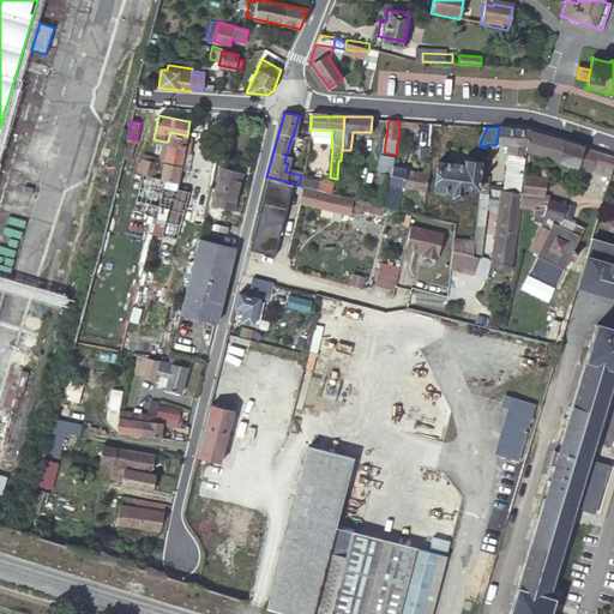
[(530,130),(499,127),(497,144),(507,145),(507,154),(509,155),(504,190),(522,192),(527,151),(528,149),(530,132),(530,130)]
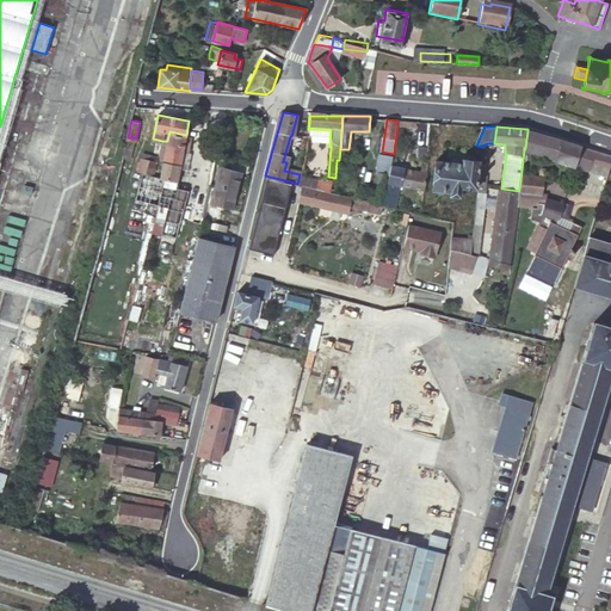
[(166,146),(183,149),(186,135),(170,131),(167,141),(166,146)]
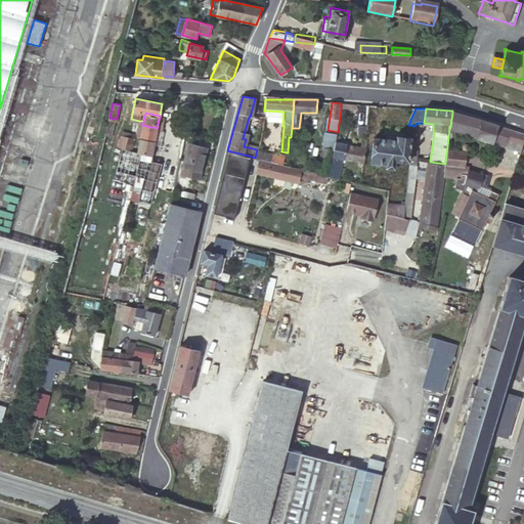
[(481,120),(452,113),(450,127),(453,127),(471,131),(470,134),(477,135),(481,120)]
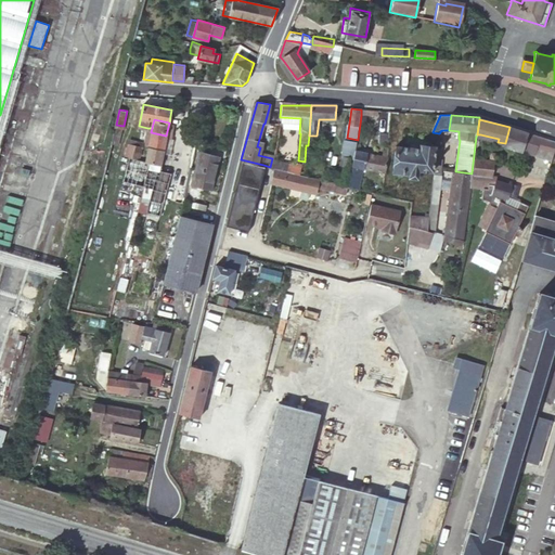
[(116,125),(112,144),(119,145),(124,126),(116,125)]
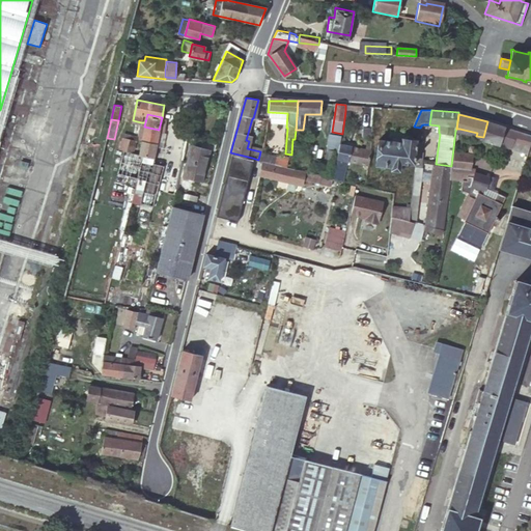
[(504,126),(487,121),(483,137),(482,140),(499,144),(504,126)]
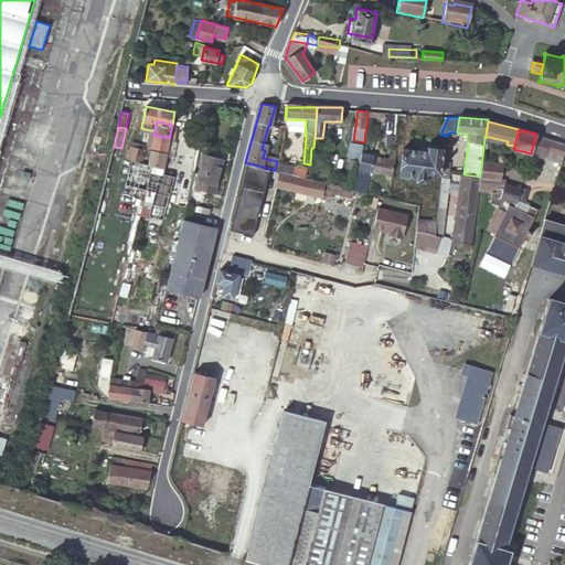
[(531,153),(562,162),(564,152),(564,144),(536,134),(531,153)]
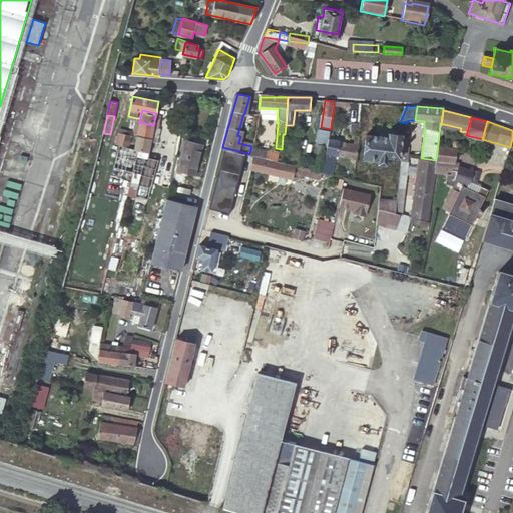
[(137,133),(150,136),(153,125),(139,122),(137,133)]
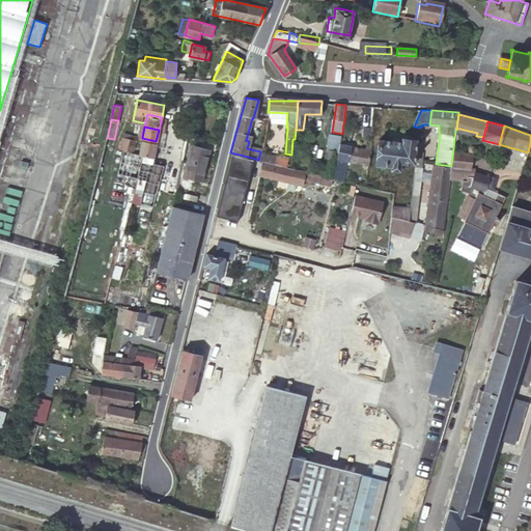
[(122,148),(133,151),(136,136),(124,134),(122,148)]
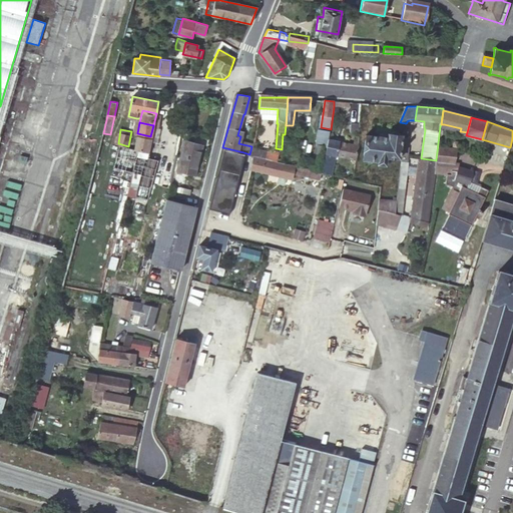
[(330,137),(331,132),(320,130),(314,169),(325,172),(328,152),(330,137)]
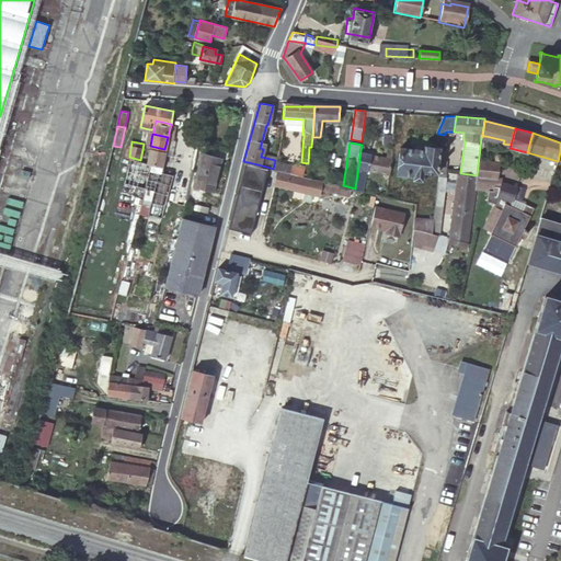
[(421,170),(436,172),(439,148),(437,148),(437,145),(435,144),(430,144),(428,147),(425,147),(425,150),(401,149),(398,173),(411,175),(411,179),(420,179),(421,170)]
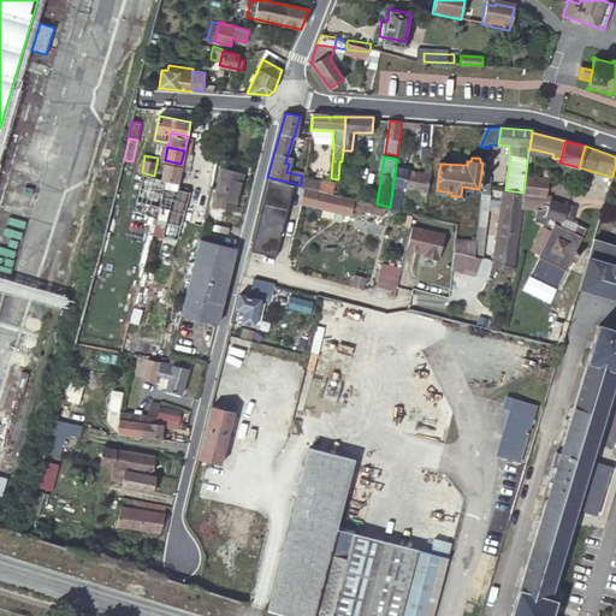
[(176,187),(181,164),(165,160),(161,177),(167,178),(166,184),(176,187)]
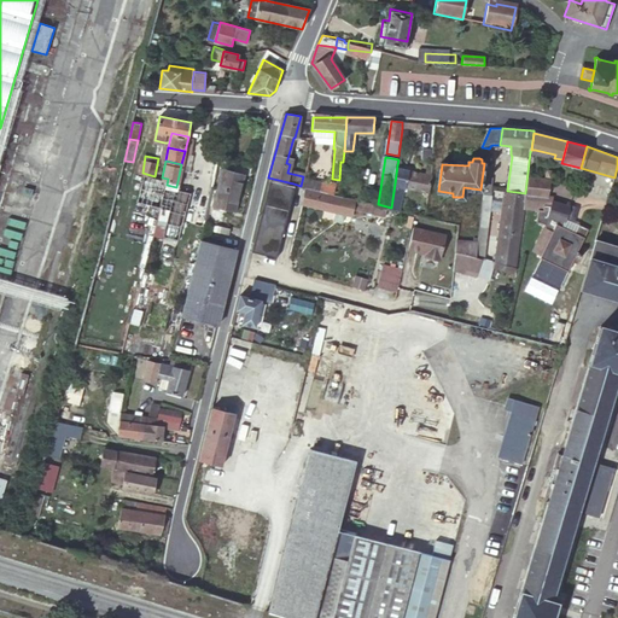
[(433,174),(397,165),(395,184),(406,185),(430,191),(433,174)]
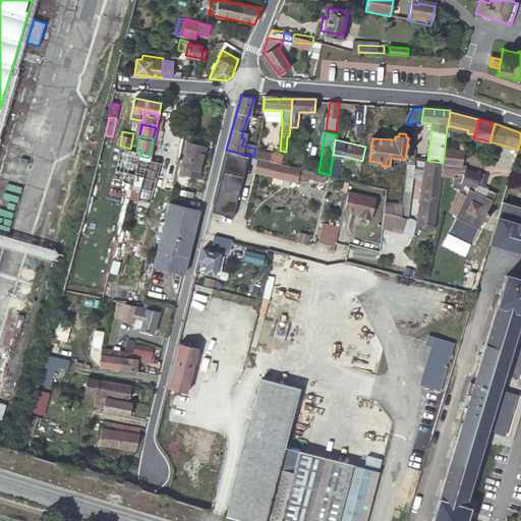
[(185,158),(201,162),(206,147),(188,141),(185,158)]
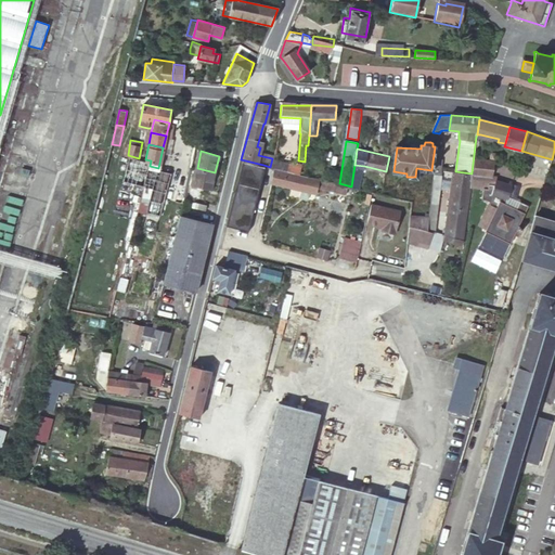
[(305,167),(272,158),(270,167),(274,167),(304,175),(304,171),(305,167)]
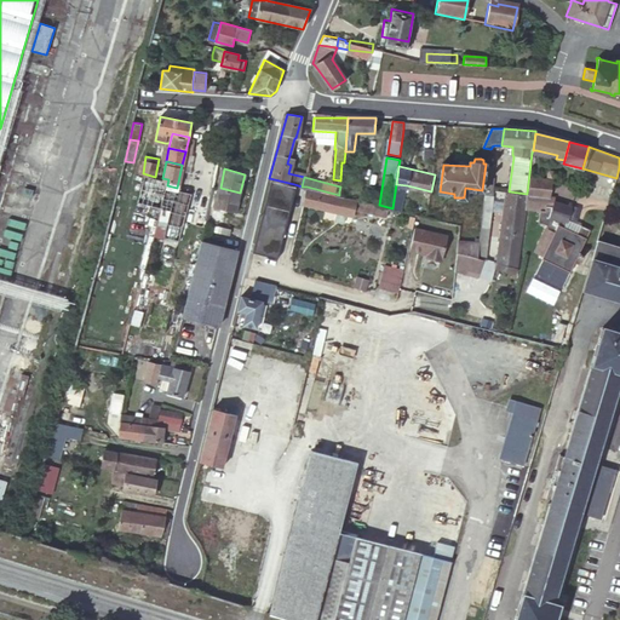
[(294,184),(269,178),(251,252),(262,254),(259,264),(280,270),(282,260),(276,258),(294,184)]
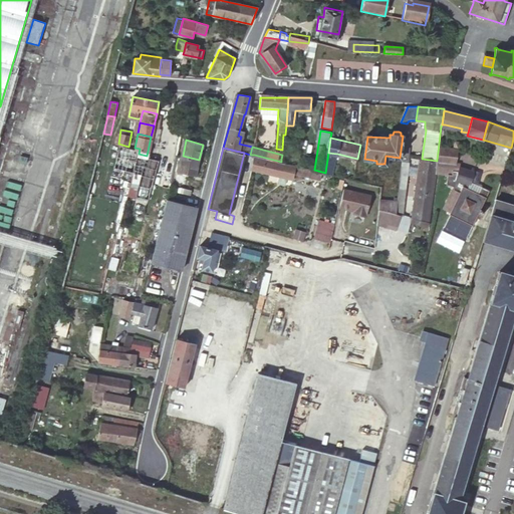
[(441,149),(438,174),(449,175),(458,176),(457,179),(469,183),(471,184),(475,172),(461,167),(461,164),(458,164),(459,159),(462,159),(462,156),(459,156),(460,151),(441,149)]
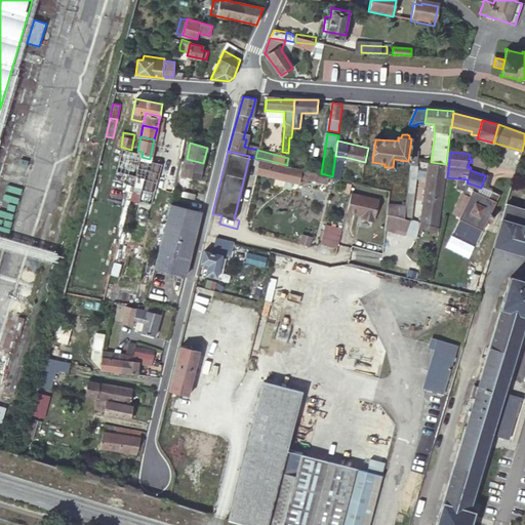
[(335,156),(332,176),(334,177),(341,178),(345,157),(335,156)]
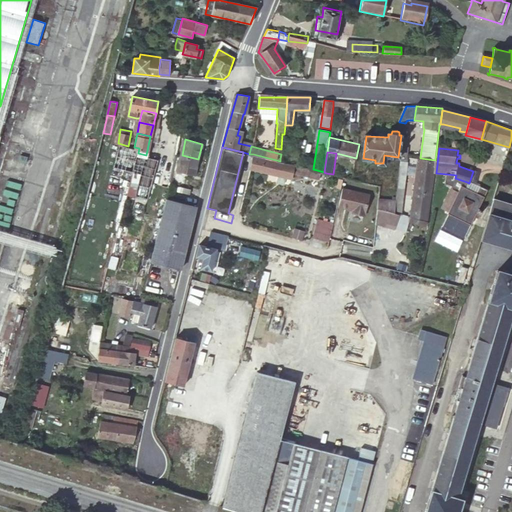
[(291,174),(293,165),(282,162),(280,161),(253,154),(249,167),(289,178),(291,174)]
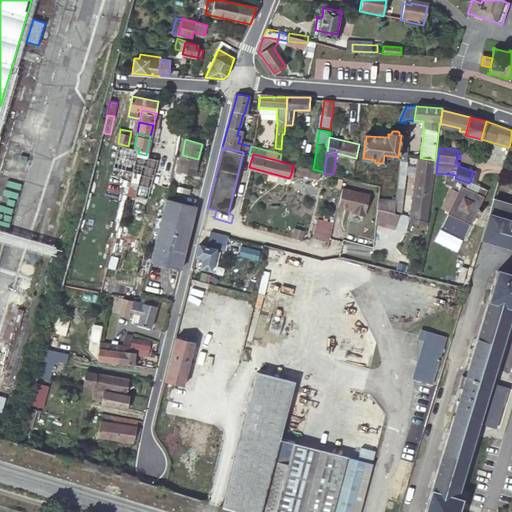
[(194,175),(198,159),(182,155),(178,171),(194,175)]
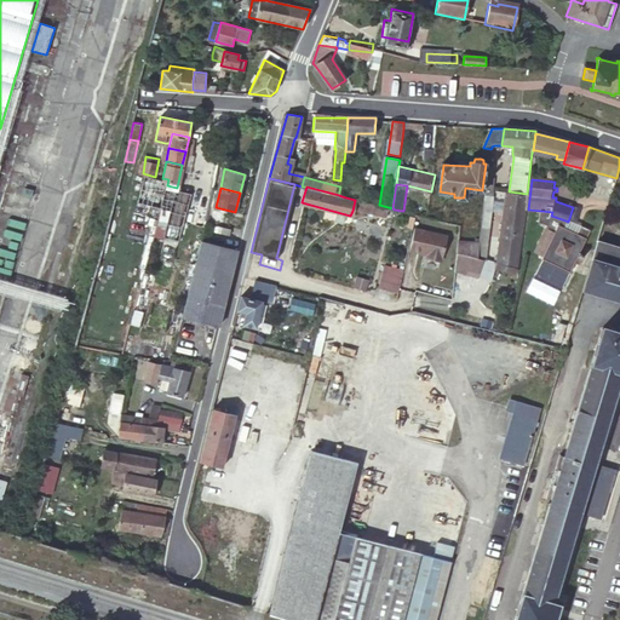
[(486,188),(480,244),(477,258),(484,260),(486,260),(493,195),(488,195),(489,189),(486,188)]
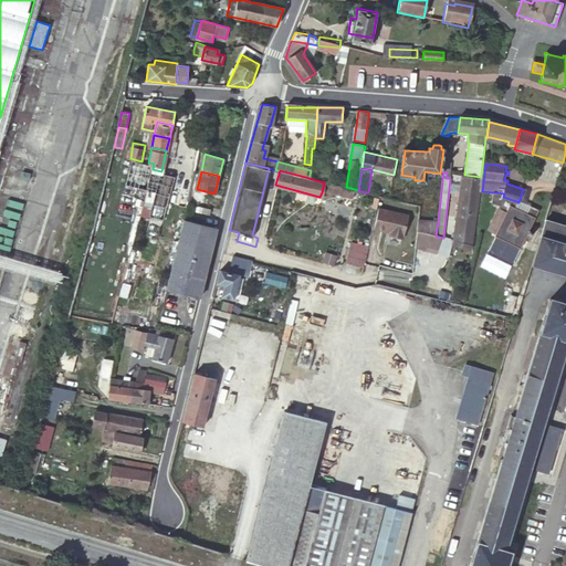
[(453,241),(472,245),(479,190),(480,181),(481,177),(464,175),(462,175),(453,241)]
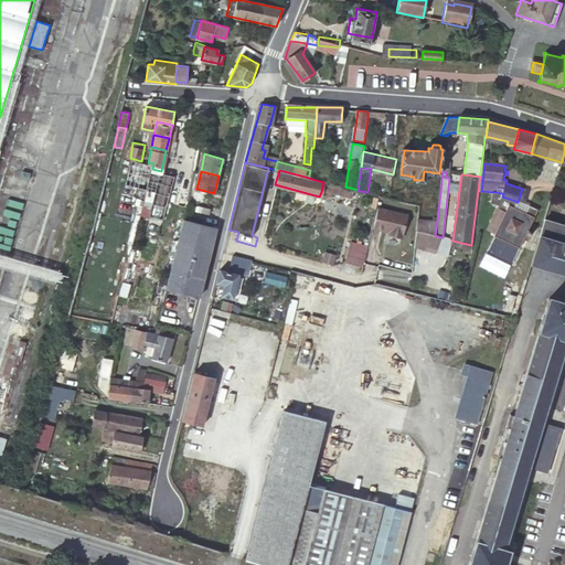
[(171,178),(163,176),(157,203),(164,205),(171,178)]
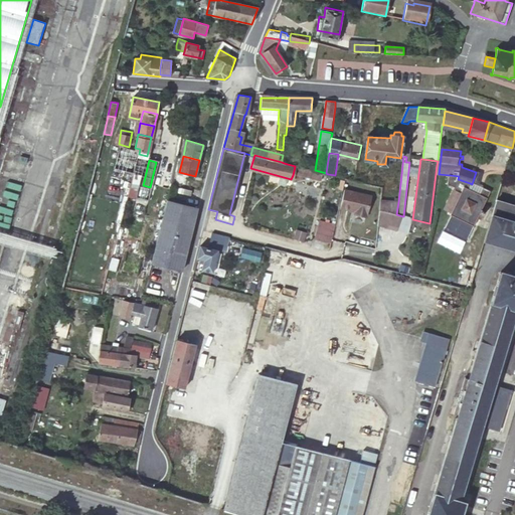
[(326,173),(315,170),(295,166),(293,175),(326,183),(328,174),(326,173)]
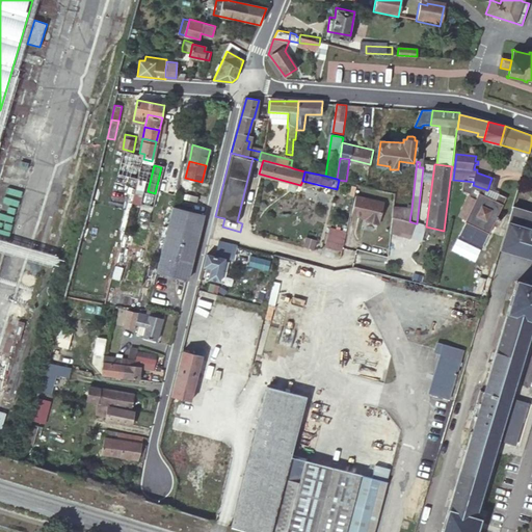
[(147,182),(138,180),(131,206),(139,208),(147,182)]
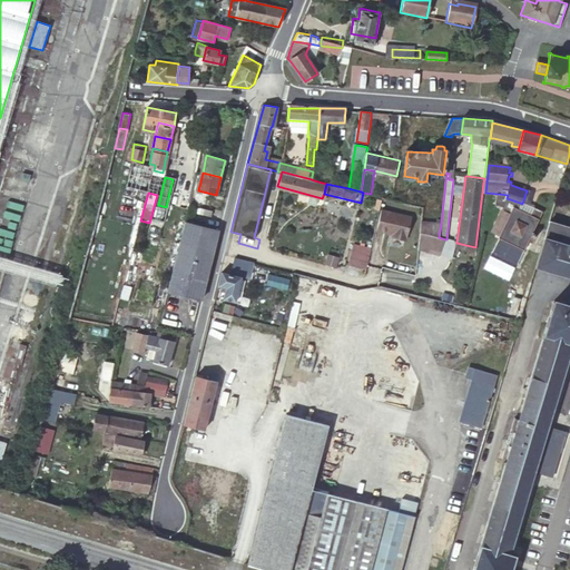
[(499,237),(524,251),(529,243),(530,243),(533,238),(534,239),(537,235),(536,235),(538,231),(536,229),(540,220),(543,214),(536,209),(531,216),(518,208),(520,203),(507,198),(508,195),(498,194),(497,203),(504,207),(492,231),(500,235),(499,237)]
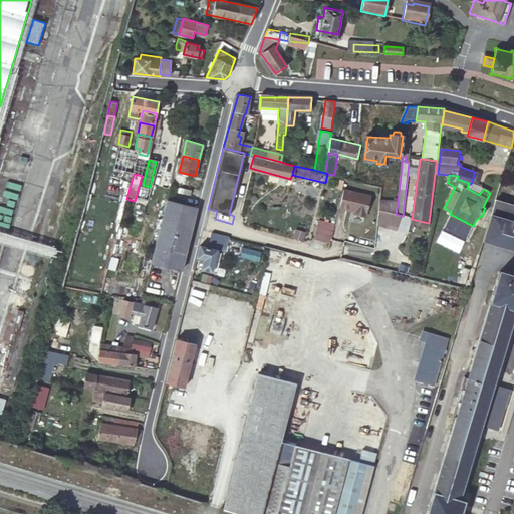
[(365,215),(370,194),(343,188),(339,205),(353,210),(353,212),(365,215)]
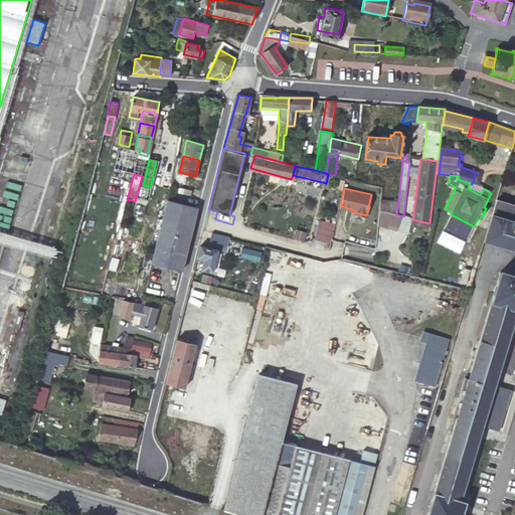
[(398,202),(379,199),(378,210),(396,214),(398,202)]
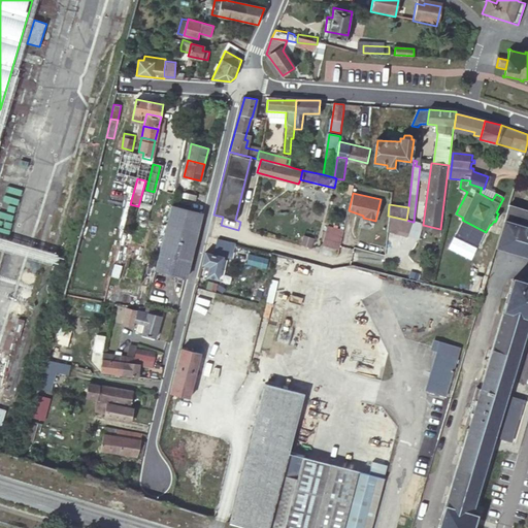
[(527,209),(509,204),(496,248),(527,257),(527,209)]
